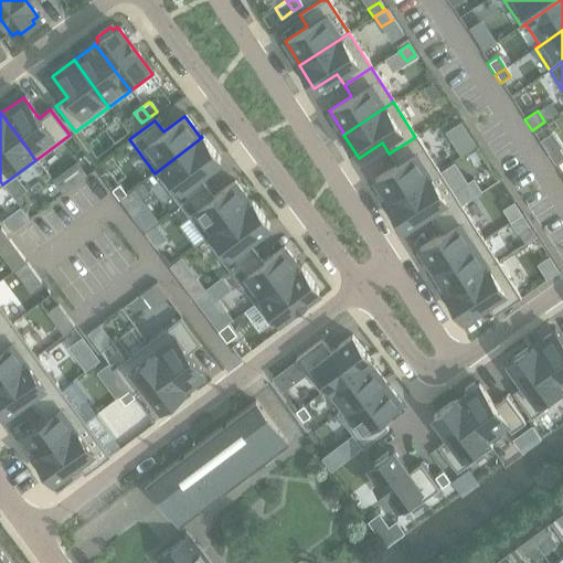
[(459,125),(454,128),(469,150),(474,147),(459,125)]
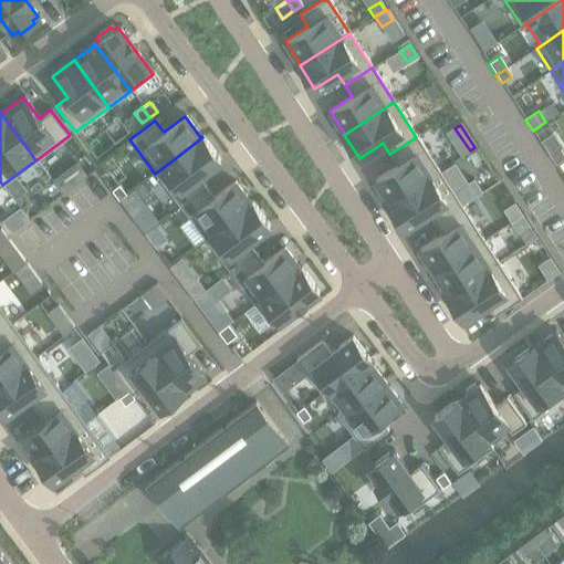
[(202,137),(155,174),(179,206),(205,187),(197,177),(219,160),(202,137)]
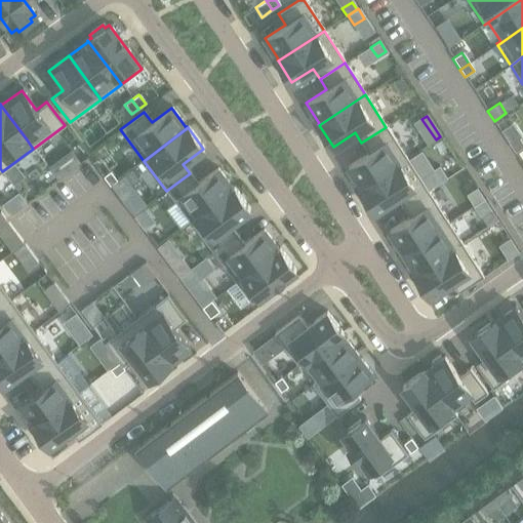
[(386,127),(361,143),(367,154),(348,166),(361,187),(360,188),(360,189),(407,159),(386,127)]
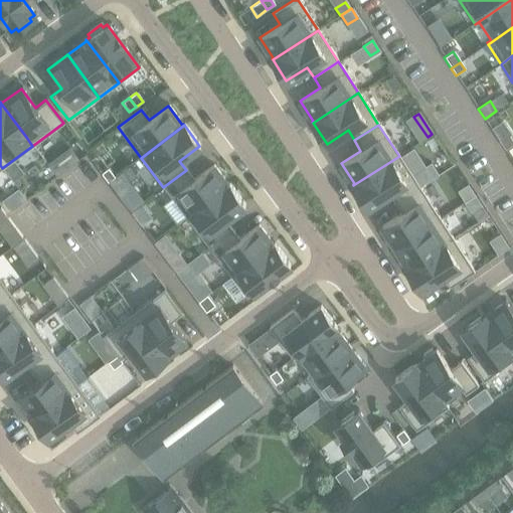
[(512,143),(508,136),(499,142),(504,150),(512,144),(512,143)]
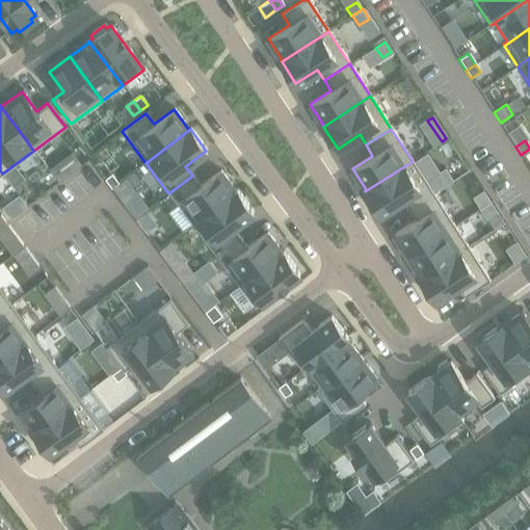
[(413,161),(365,191),(379,213),(401,200),(407,210),(433,193),(425,182),(413,161)]
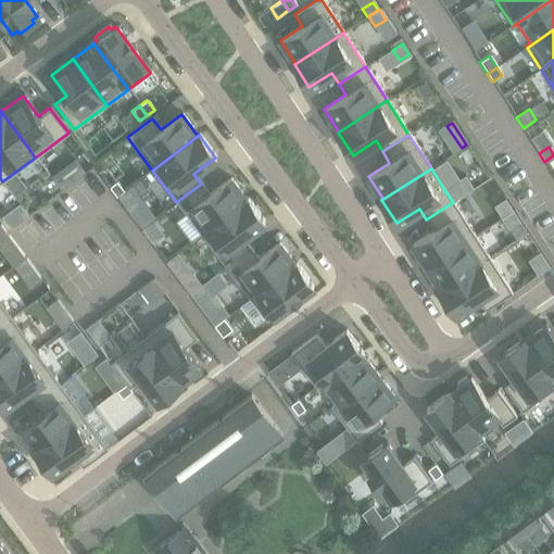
[(458,180),(444,190),(453,202),(471,189),(464,177),(458,180)]
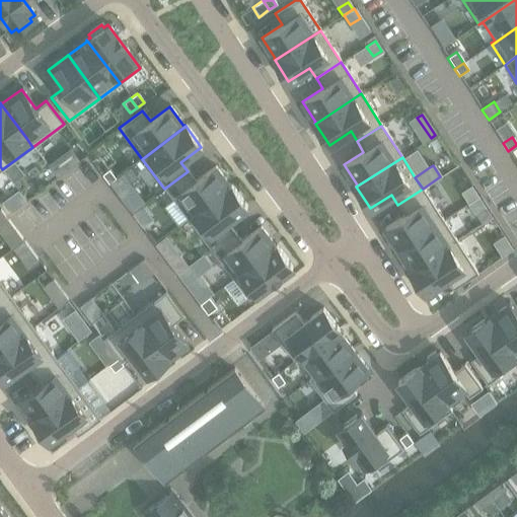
[(188,171),(164,189),(188,219),(230,187),(230,186),(229,187),(214,166),(195,181),(188,171)]
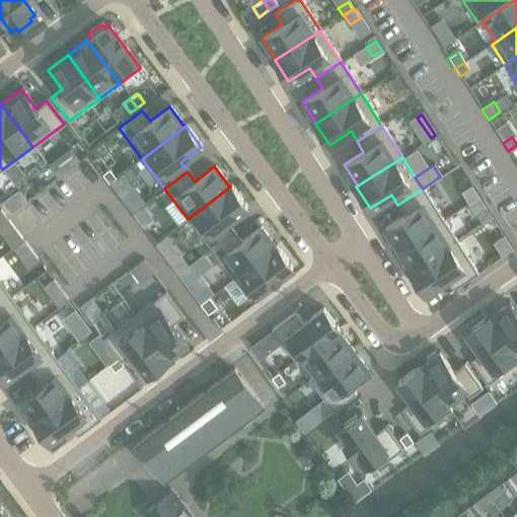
[(115,179),(107,185),(131,215),(144,204),(129,183),(136,177),(129,168),(115,179)]
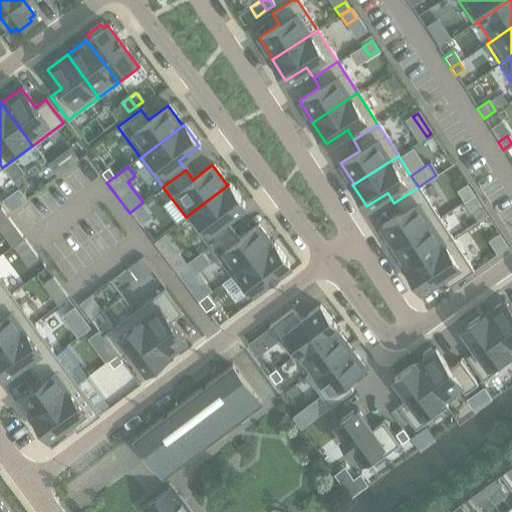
[(113,178),(107,169),(100,174),(106,183),(113,178)]
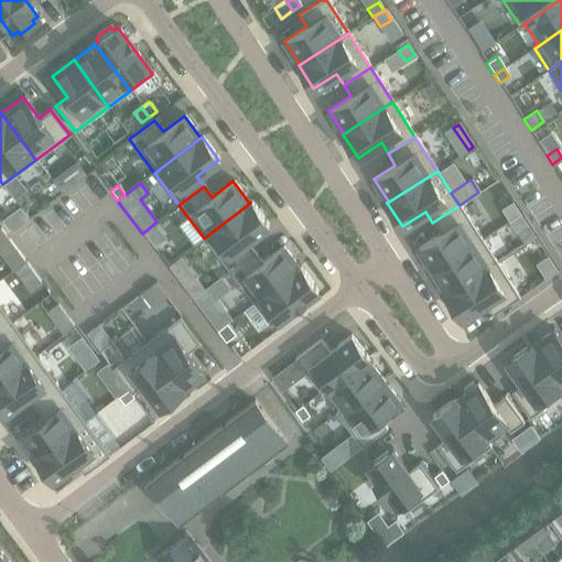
[(511,202),(500,209),(508,222),(519,215),(511,202)]
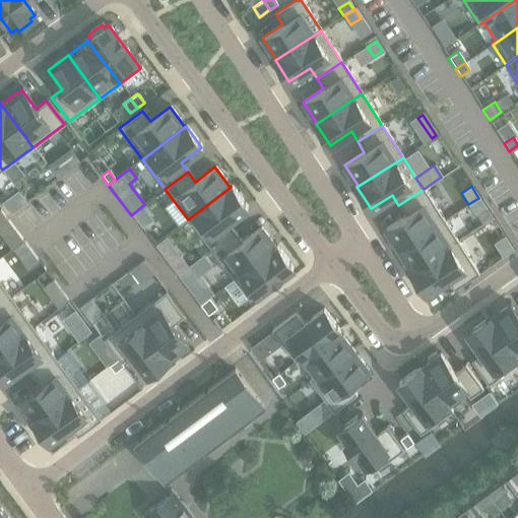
[(231,187),(188,219),(210,250),(234,233),(227,222),(247,207),(231,187)]
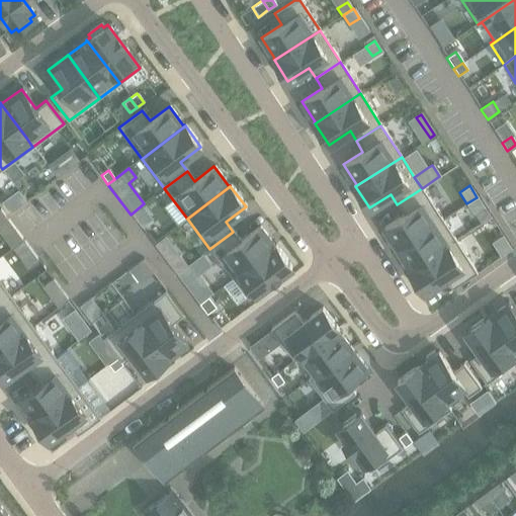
[(404,215),(383,228),(397,249),(442,220),(422,188),(397,204),(404,215)]
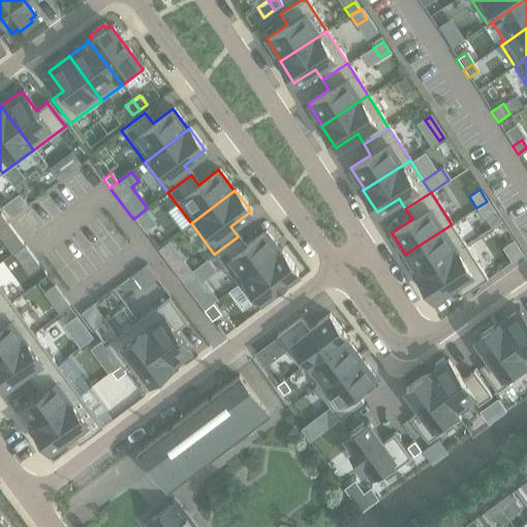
[(487,202),(476,209),(482,216),(492,209),(487,202)]
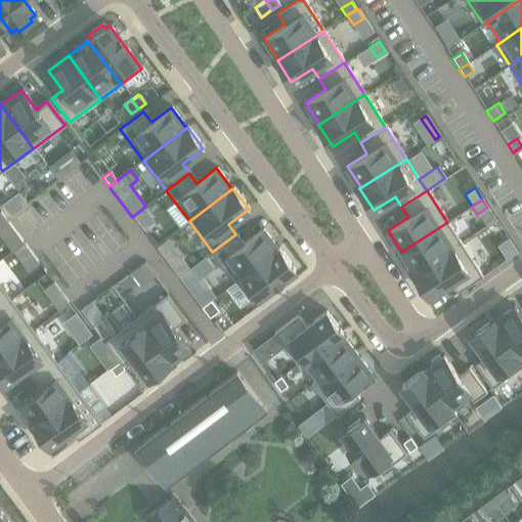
[(403,255),(400,256),(405,264),(408,263),(415,271),(414,272),(414,273),(461,244),(447,222),(401,252),(403,255)]
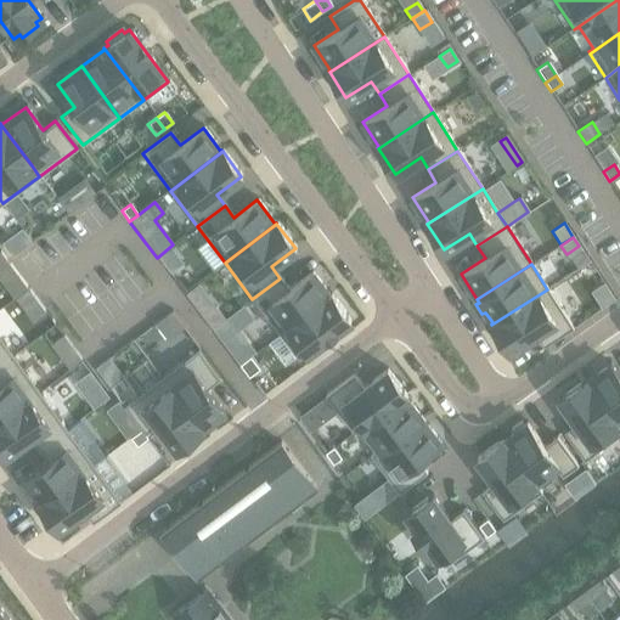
[(280,279),(252,299),(279,336),(331,296),(331,294),(330,296),(311,272),(288,289),(280,279)]
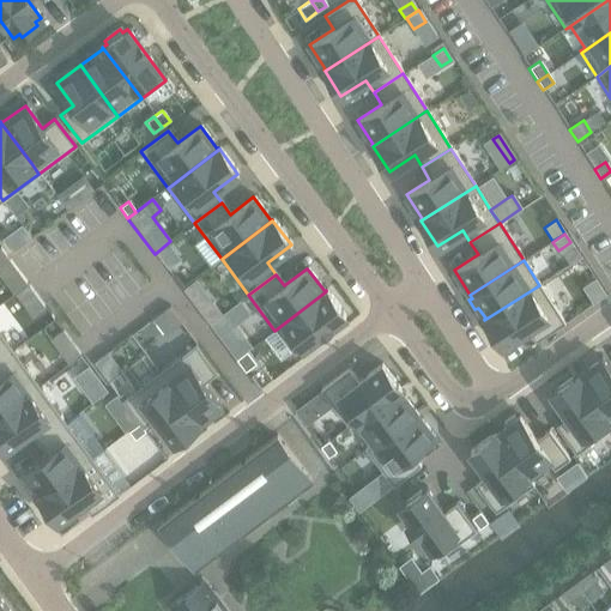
[(22,306),(35,296),(26,285),(13,294),(22,306)]
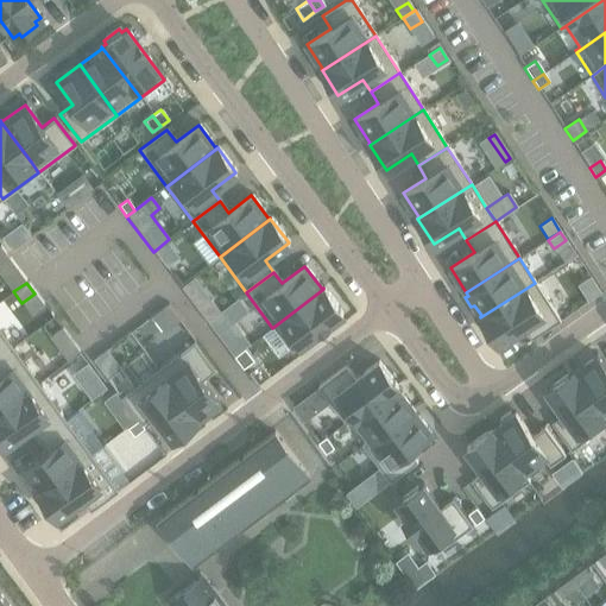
[(535,283),(480,317),(497,342),(522,327),(530,340),(560,321),(535,283)]
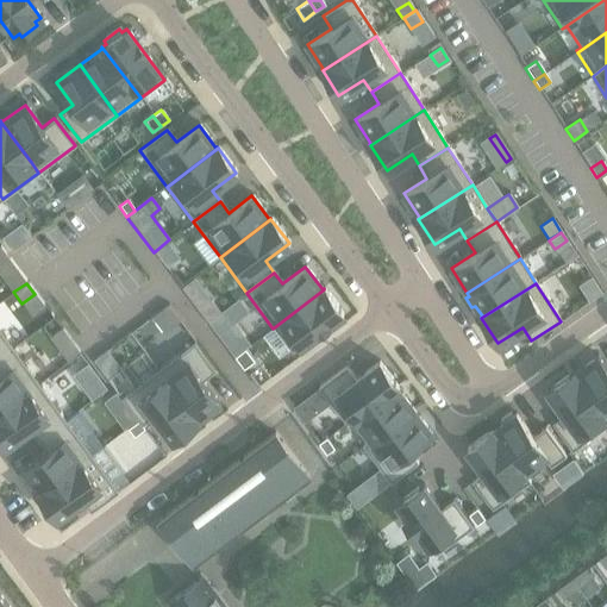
[(324,289),(273,329),(291,352),(342,313),(324,289)]
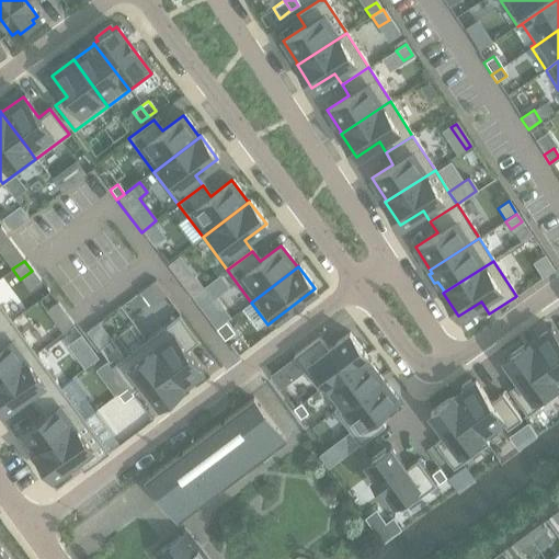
[(193,276),(181,285),(190,296),(202,287),(193,276)]
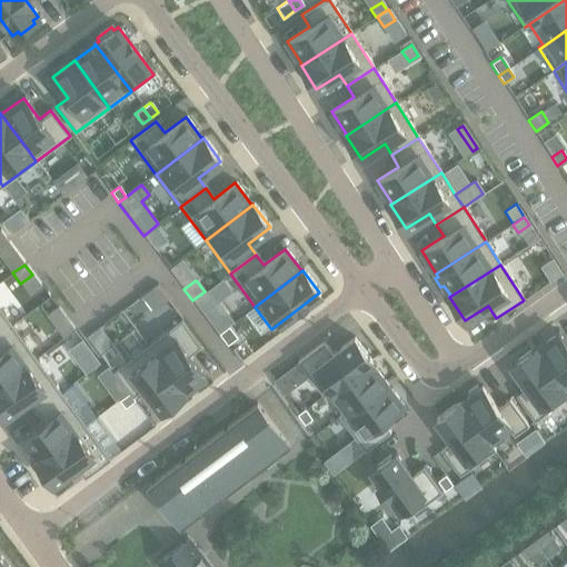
[(0,336),(12,327),(0,310),(0,336)]
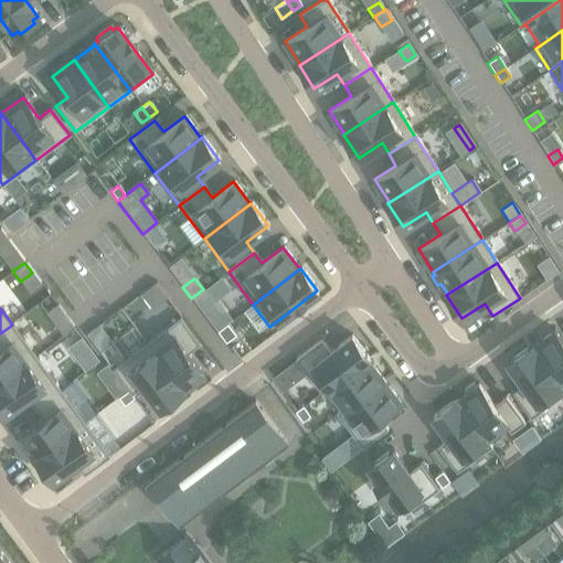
[(179,318),(145,344),(180,392),(182,390),(181,389),(203,373),(187,352),(199,343),(179,318)]
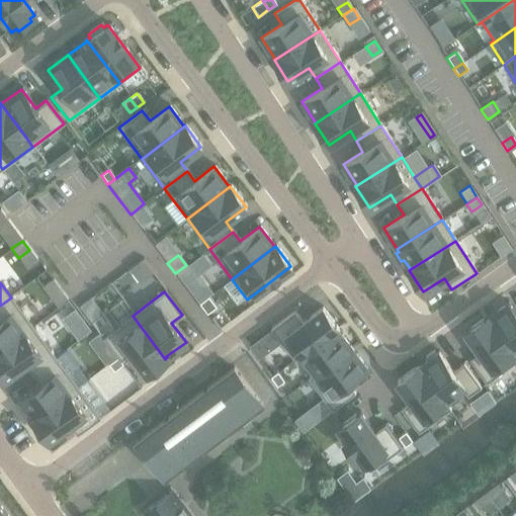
[(62,293),(52,301),(57,309),(67,301),(62,293)]
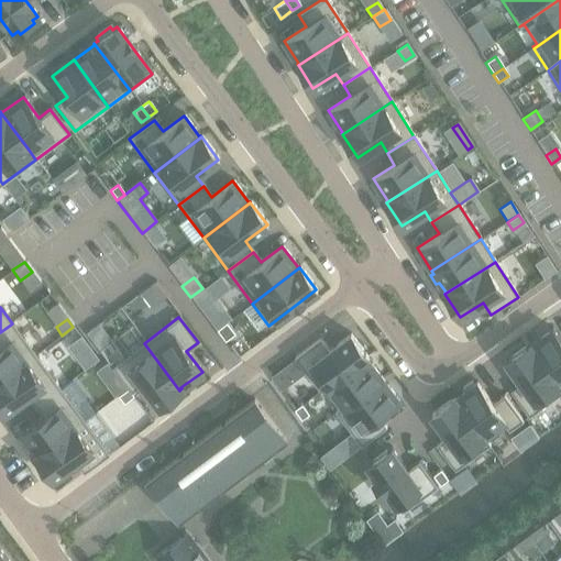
[(0,383),(36,356),(12,323),(0,332),(0,383)]
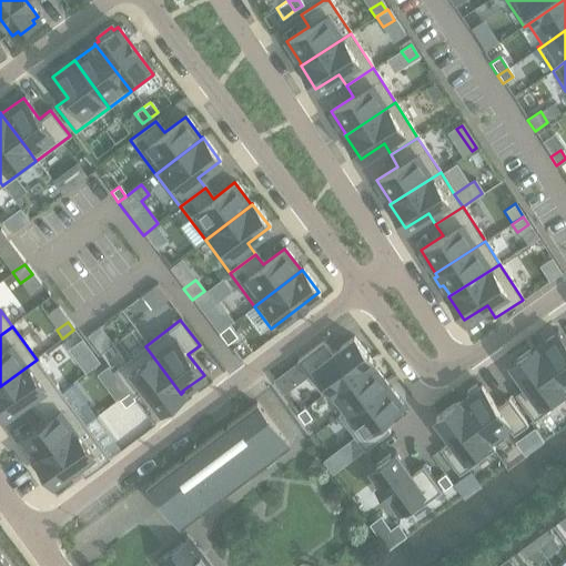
[(228,326),(218,334),(226,345),(236,337),(228,326)]
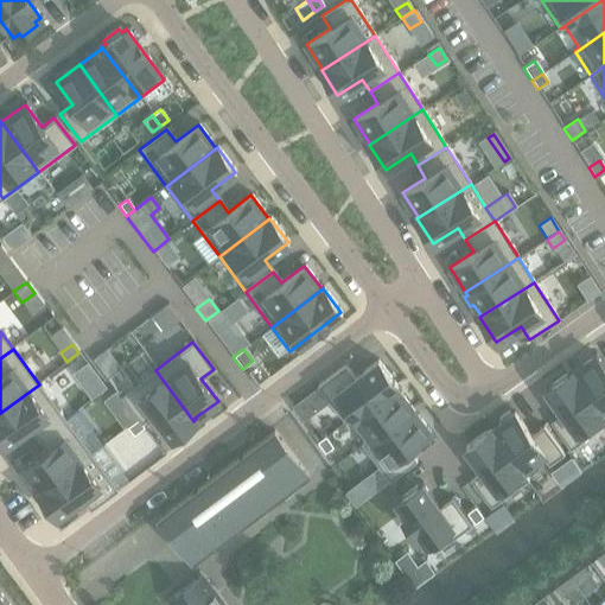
[(107,350),(93,360),(104,376),(119,365),(107,350)]
